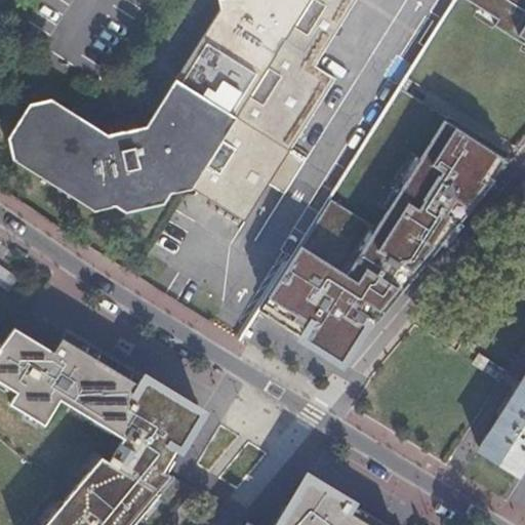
[(218,0),(134,131),(108,139),(52,102),(30,107),(8,139),(12,159),(76,202),(95,196),(108,202),(149,190),(157,177),(176,171),(229,205),(253,167),(274,134),(322,58),(305,47),(334,0),(218,0)]
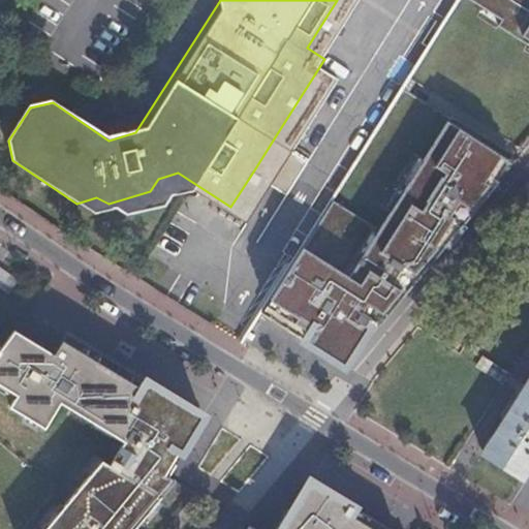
[(528,0),(448,0),(469,10),(463,21),(487,33),(491,27),(509,38),(506,45),(526,55),(523,63),(527,65),(525,70),(528,71),(528,0)]
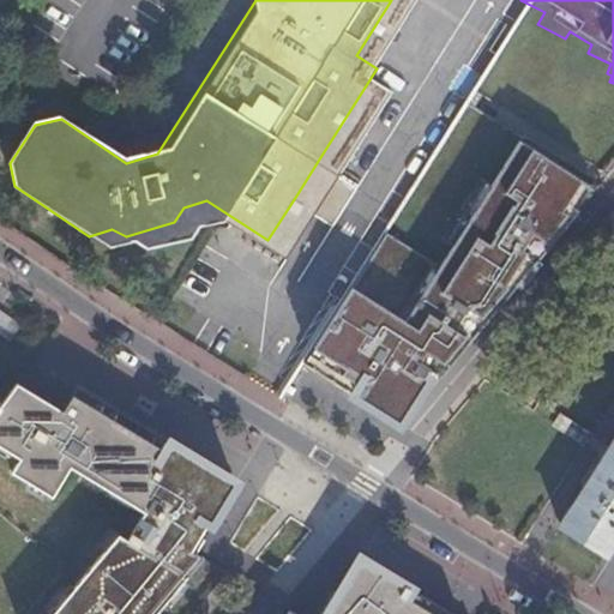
[(336,399),(393,432),(417,389),(426,374),(509,280),(516,281),(534,258),(531,251),(590,182),(509,134),(480,185),(469,178),(452,204),(462,209),(456,222),(446,216),(432,241),(440,246),(427,268),(373,234),(314,330),(293,366),(338,393),(336,399)]
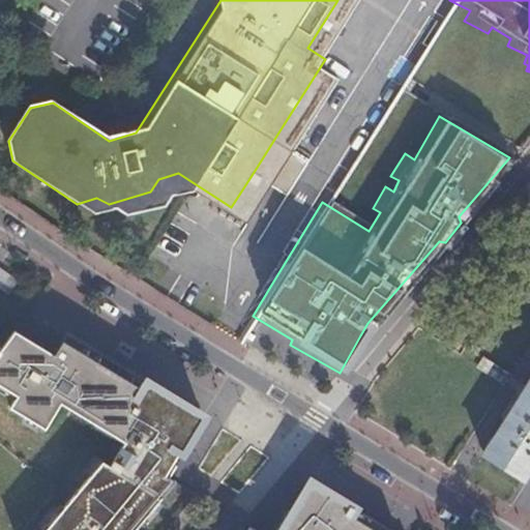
[(293,145),(276,136),(256,169),(271,179),(293,145)]
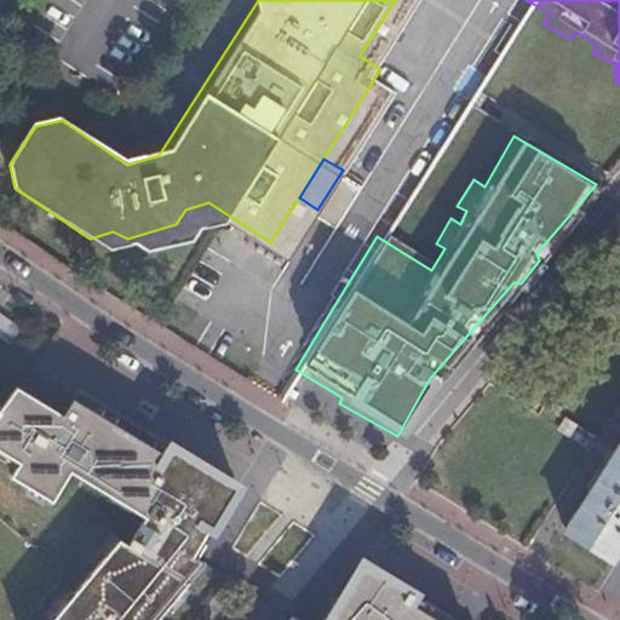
[(0,405),(0,460),(15,470),(11,478),(52,504),(70,474),(144,518),(127,546),(119,540),(51,619),(158,619),(204,564),(193,557),(211,528),(213,529),(237,489),(141,431),(136,438),(74,401),(64,417),(13,386),(0,405)]
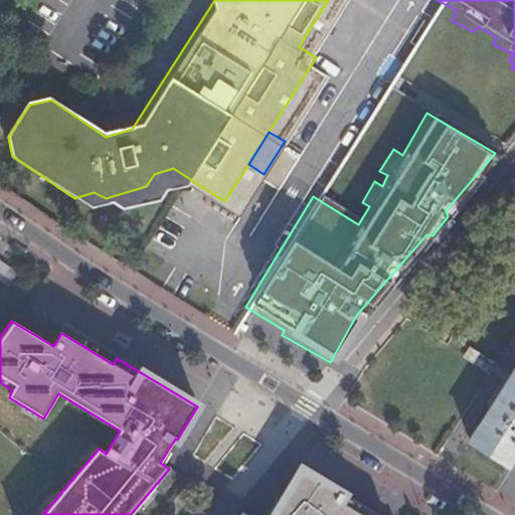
[(514,368),(470,441),(507,465),(514,452),(514,368)]
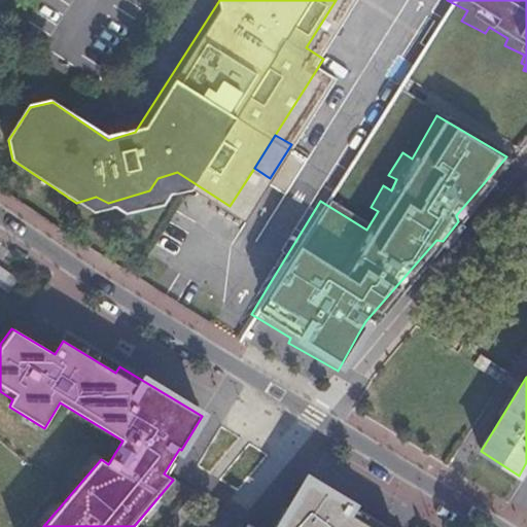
[(384,526),(309,481),(281,526),(250,526),(248,526),(247,526),(384,526)]
